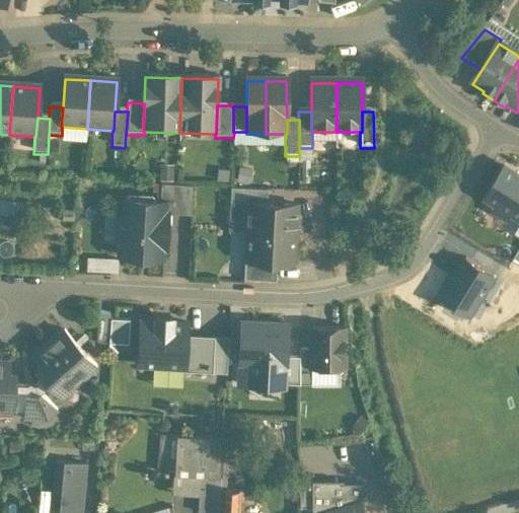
[(299,148),(299,156),(312,156),(312,148),(299,148)]
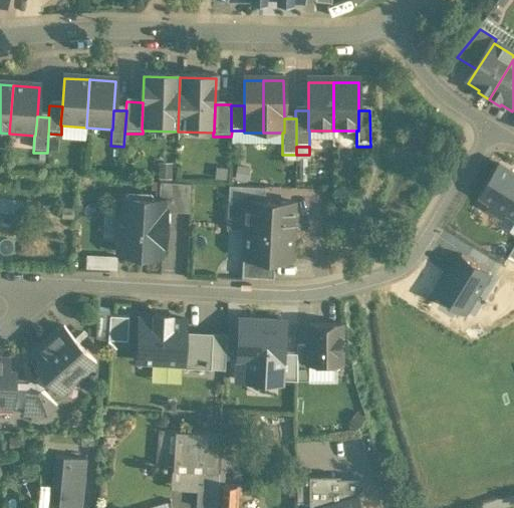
[(505,215),(513,220),(513,171),(499,162),(476,198),(488,205),(484,212),(500,223),(505,215)]
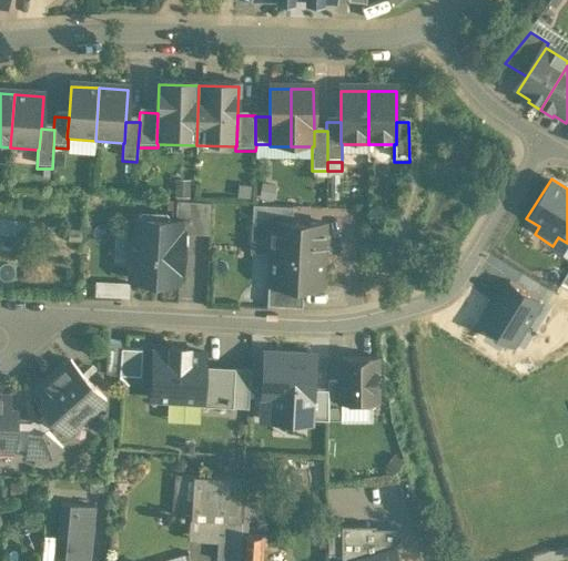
[(211,206),(175,205),(175,224),(180,225),(179,236),(183,236),(182,237),(209,238),(211,206)]
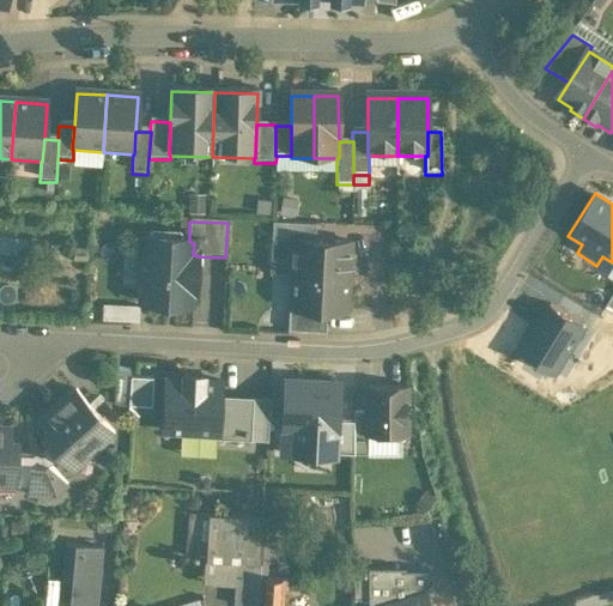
[(292,243),(331,246),(332,229),(275,225),(275,243),(292,243)]
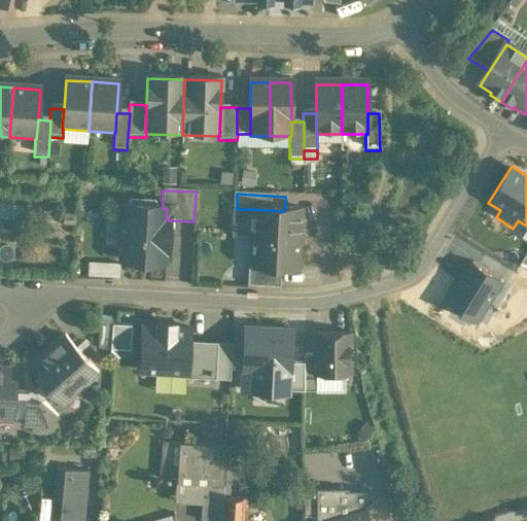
[(163,208),(124,206),(124,218),(120,218),(118,250),(121,250),(120,263),(164,266),(165,255),(168,255),(169,220),(170,219),(166,219),(167,209),(163,208)]
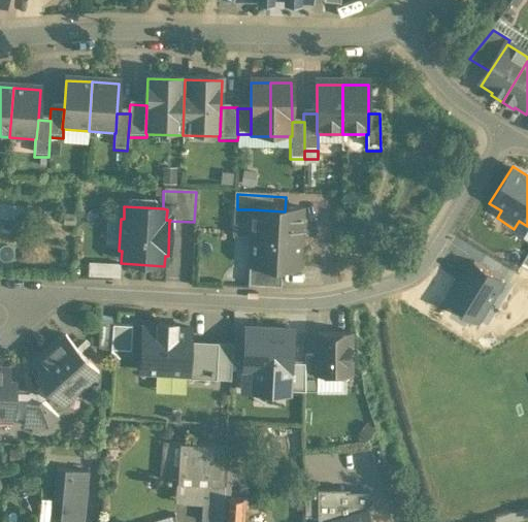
[(251,240),(300,242),(301,213),(285,211),(252,209),(251,240)]
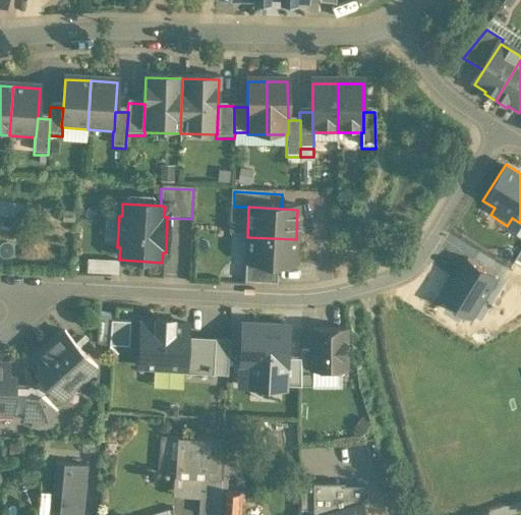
[(296,239),(247,237),(245,266),(278,267),(294,268),(296,239)]
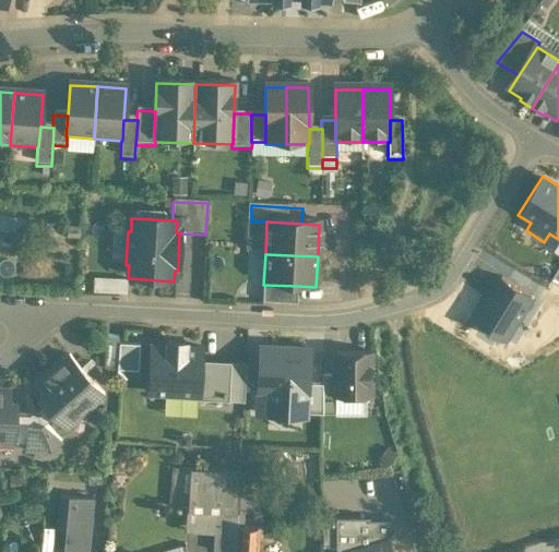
[(471,322),(506,344),(535,298),(499,276),(471,322)]
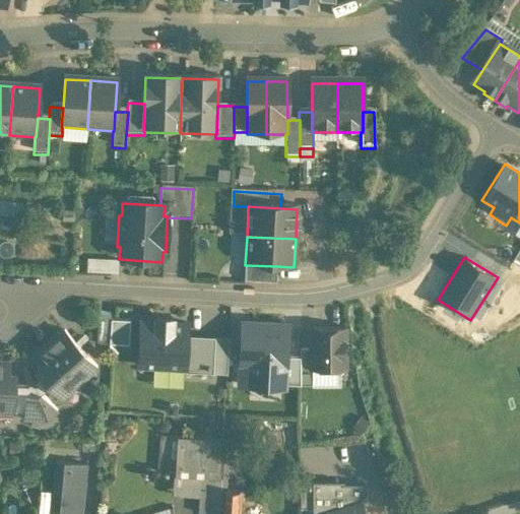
[(85,273),(116,274),(117,261),(85,261),(85,273)]
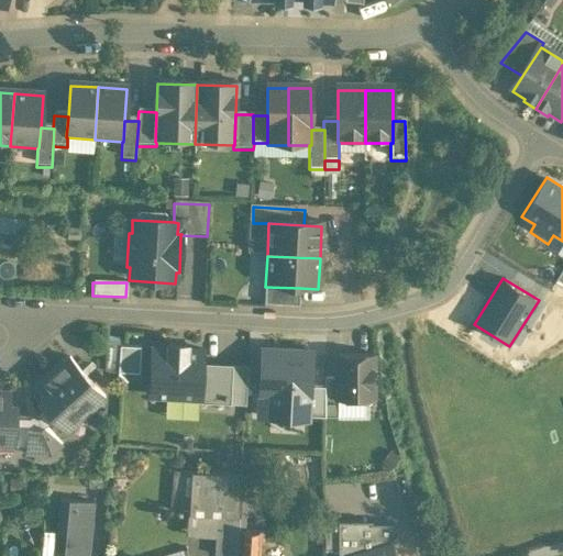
[(300,288),(265,287),(264,307),(299,309),(300,288)]
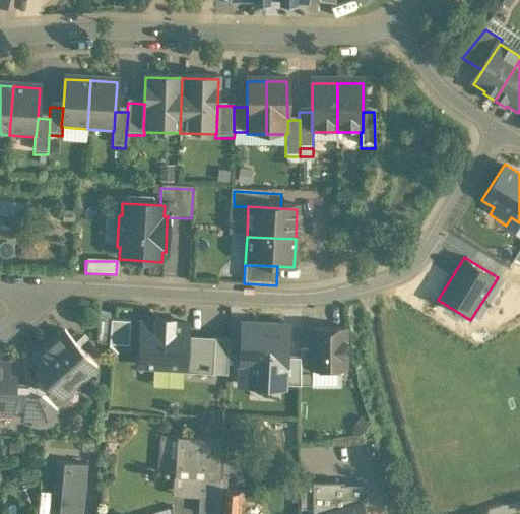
[(172,326),(173,322),(155,321),(155,325),(140,324),(138,369),(185,372),(187,327),(172,326)]
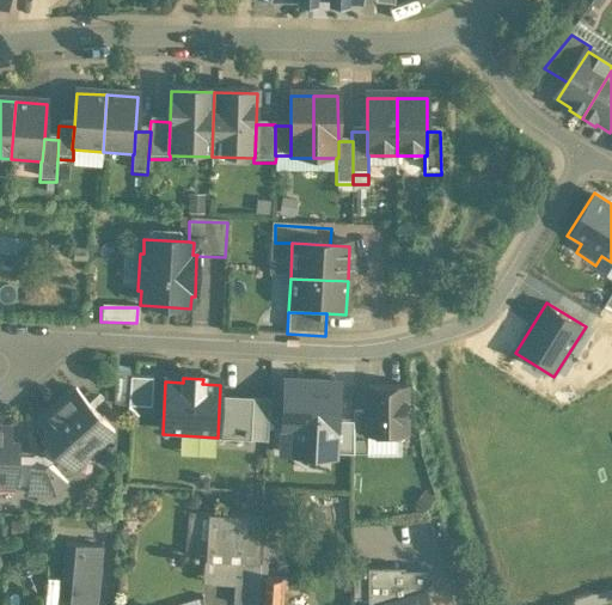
[(405,390),(367,390),(367,439),(405,439),(405,390)]
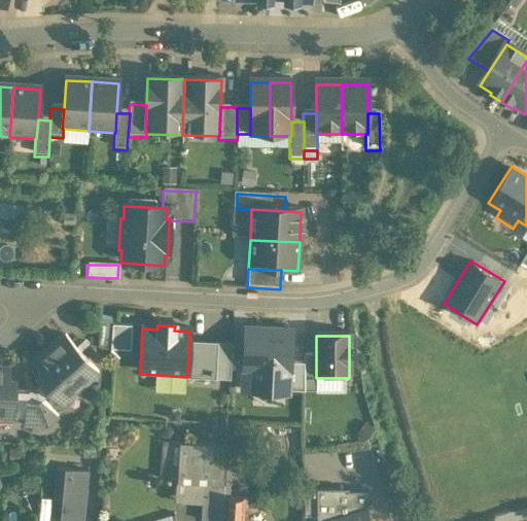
[(65,338),(33,367),(42,377),(37,381),(42,387),(35,394),(15,393),(15,385),(9,385),(9,371),(0,370),(0,419),(13,421),(14,402),(25,402),(23,427),(47,428),(58,419),(41,401),(48,393),(61,408),(98,375),(65,338)]
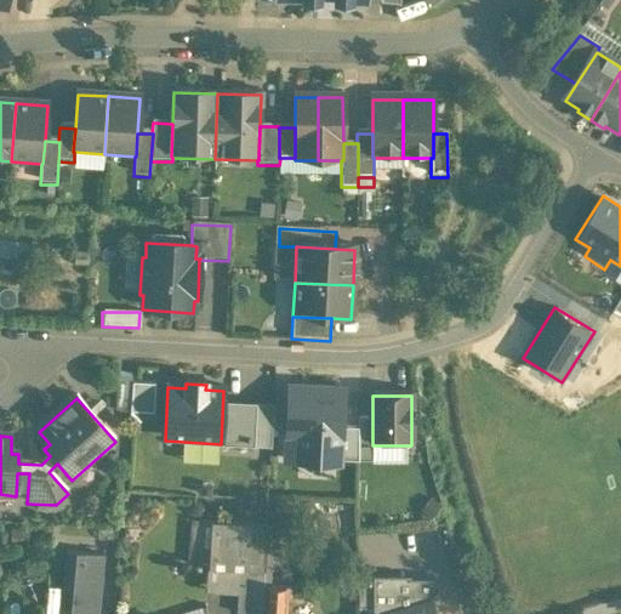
[(211,526),(198,526),(194,567),(208,568),(211,526)]
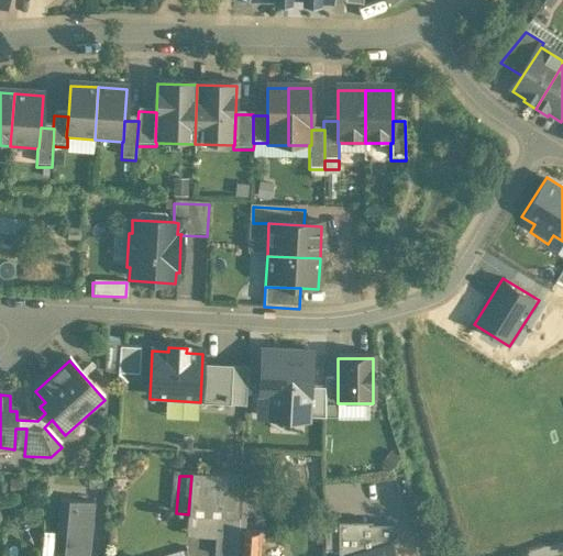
[(242,479),(191,476),(188,514),(188,518),(217,520),(240,521),(242,479)]
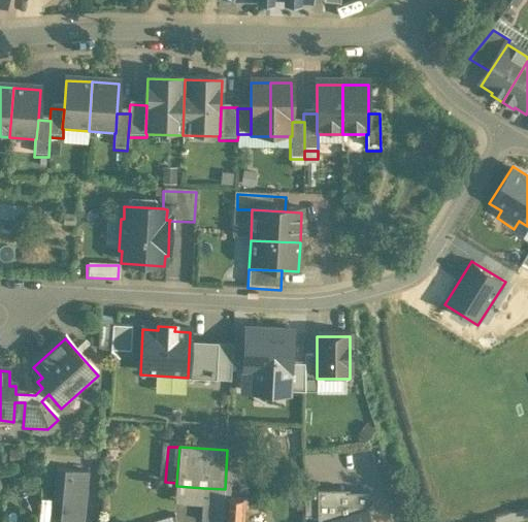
[(84,521),(90,472),(58,470),(55,502),(62,503),(61,518),(53,518),(53,521),(84,521)]
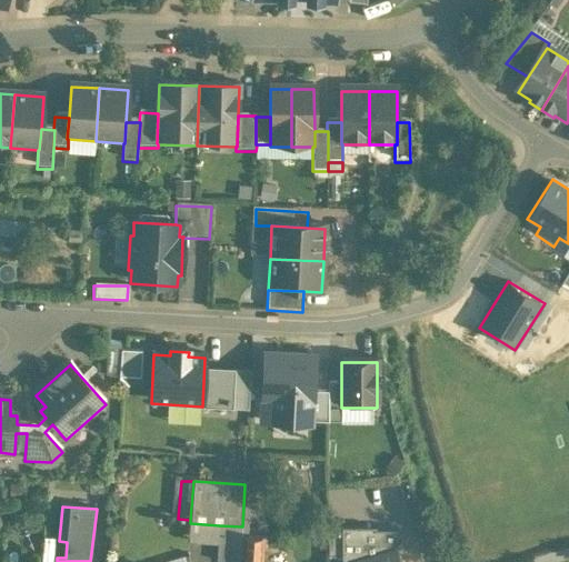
[(387,524),(370,528),(372,543),(378,557),(395,552),(387,524)]
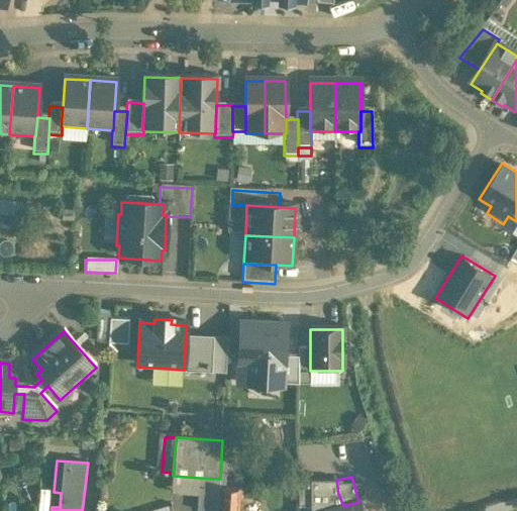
[(220,479),(199,478),(197,510),(218,510),(220,490),(220,479)]
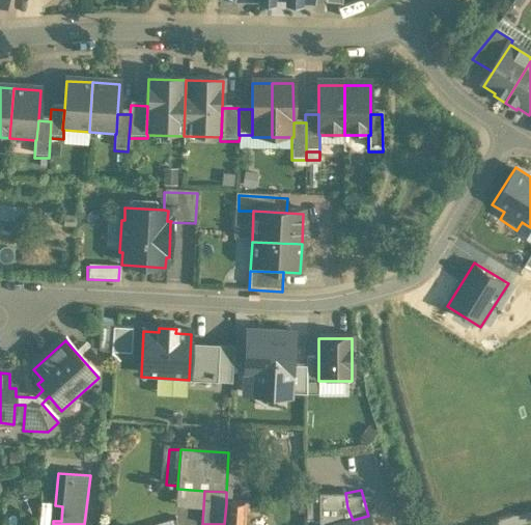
[(338,498),(309,507),(314,524),(340,524),(344,523),(338,503),(339,503),(338,498)]
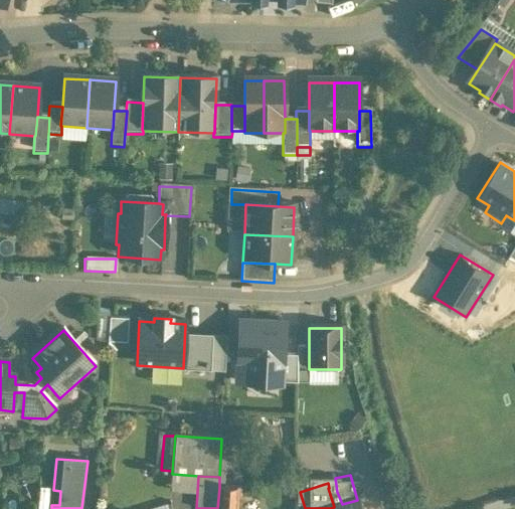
[(237,508),(238,489),(219,488),(217,508),(237,508)]
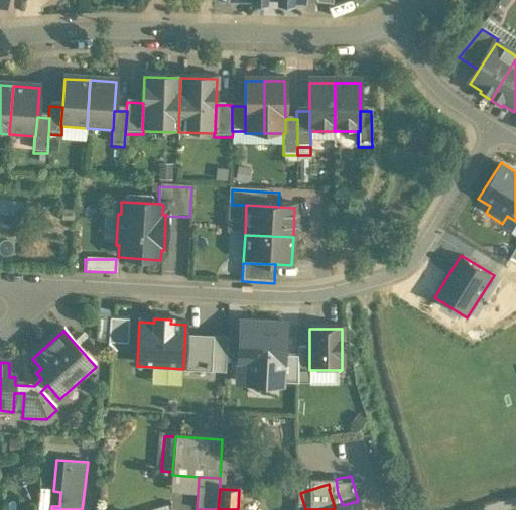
[(361,509),(358,501),(343,505),(335,508),(331,509),(361,509)]
